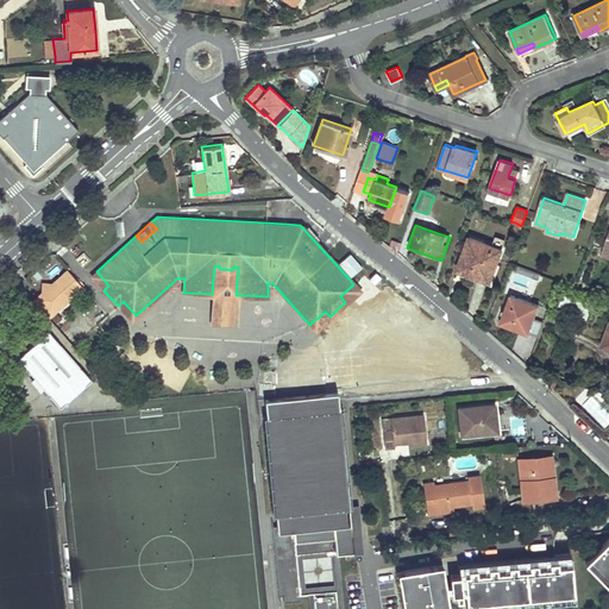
[(469,239),(456,274),(472,281),(477,282),(487,286),(493,288),(506,252),(469,239)]
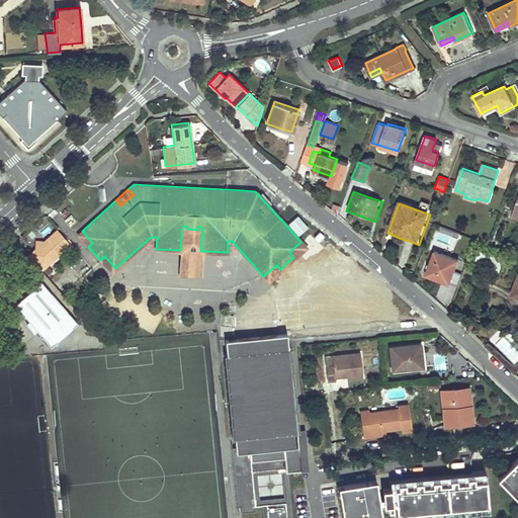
[(297,220),(288,228),(297,238),(307,230),(297,220)]
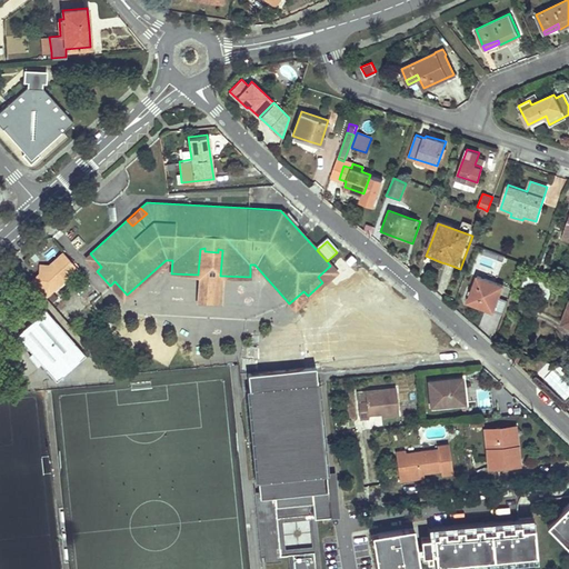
[(197,301),(219,302),(220,276),(222,250),(218,249),(218,252),(205,251),(205,248),(200,249),(198,275),(197,301)]
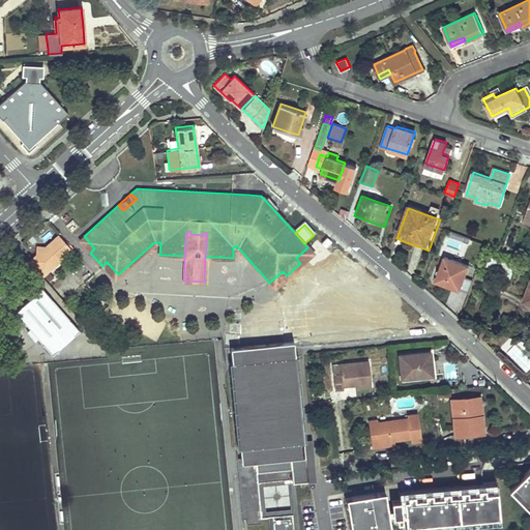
[(59,235),(29,262),(41,275),(70,247),(59,235)]
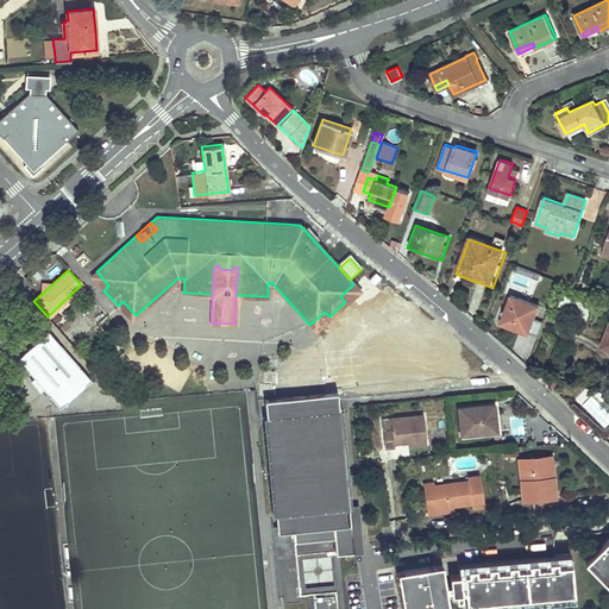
[(340,296),(345,302),(358,289),(353,284),(340,296)]
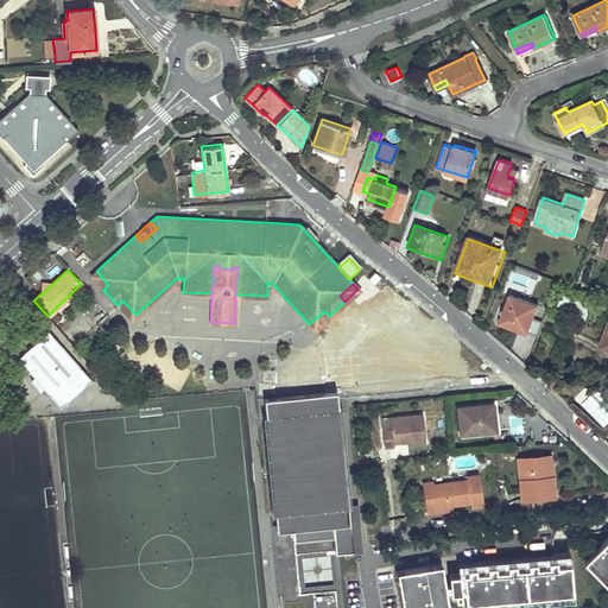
[(558,306),(586,317),(590,303),(563,292),(558,306)]
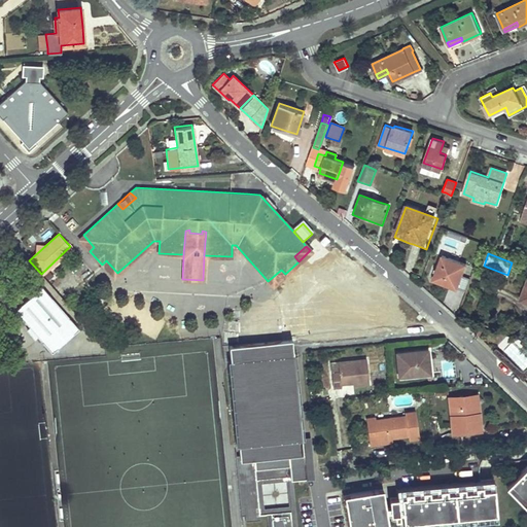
[(448,289),(458,293),(467,267),(441,257),(432,283),(444,288),(448,289)]
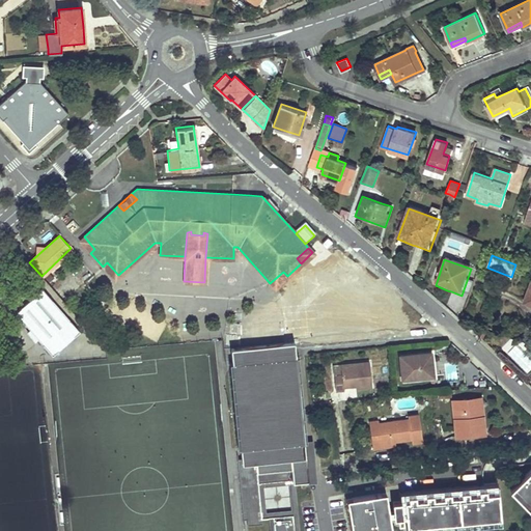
[(107,262),(103,267),(113,279),(118,275),(107,262)]
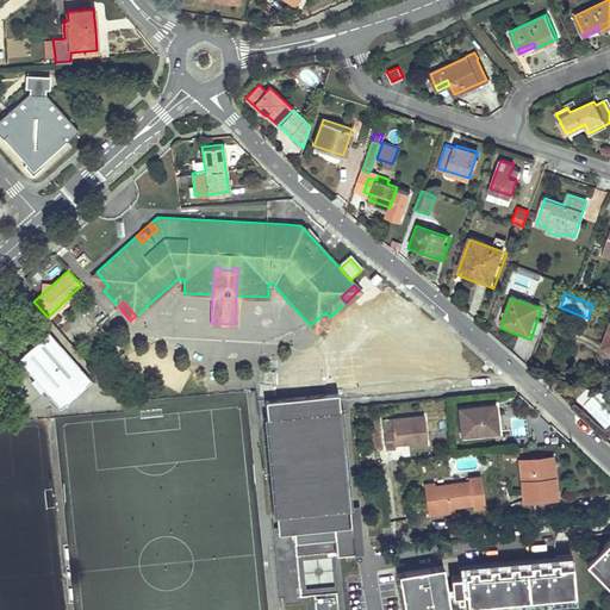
[(325,312),(310,325),(315,330),(330,317),(325,312)]
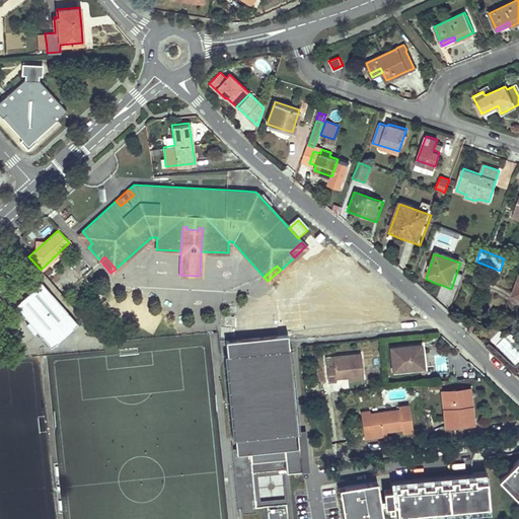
[(58,289),(70,278),(65,272),(53,283),(58,289)]
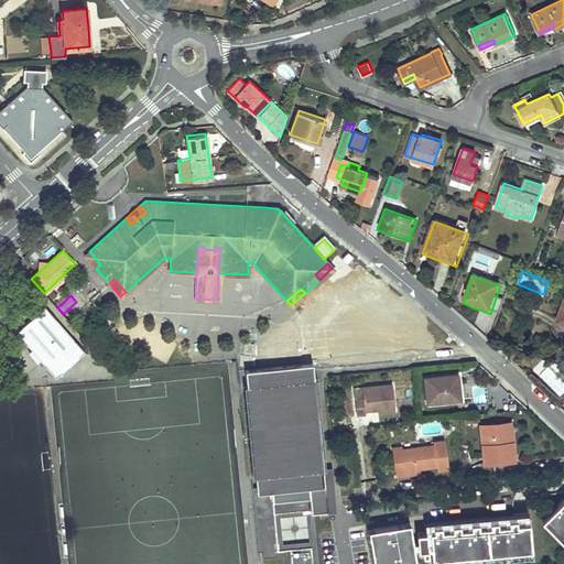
[(85,351),(45,306),(15,333),(31,349),(41,360),(56,378),(85,351)]
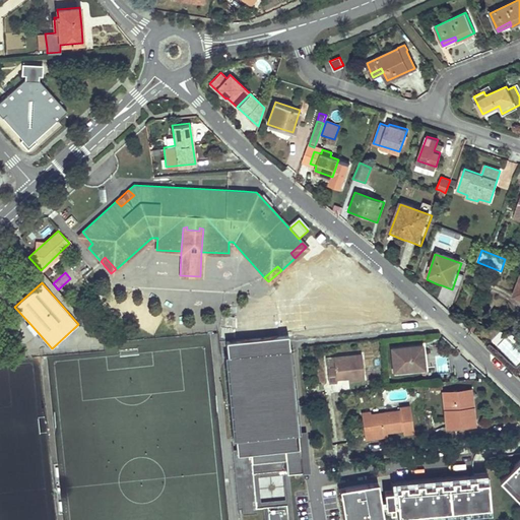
[(119,311),(133,311),(133,299),(119,299),(119,311)]
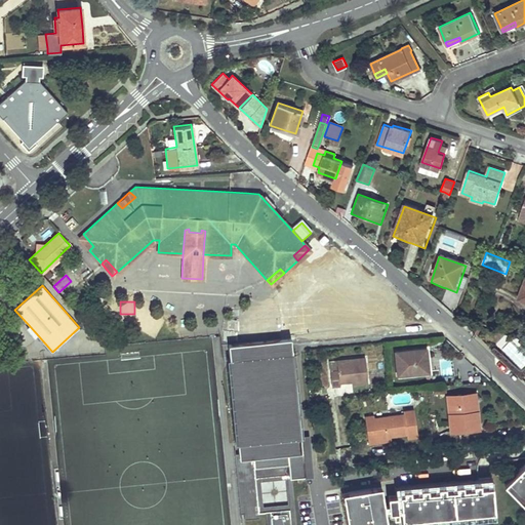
[(38,335),(29,325),(27,328),(35,337),(38,335)]
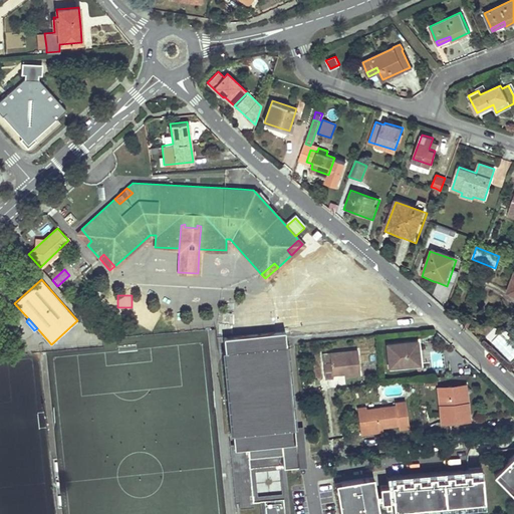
[(284,329),(223,335),(233,442),(229,443),(234,501),(238,501),(239,507),(253,506),(253,500),(257,499),(256,494),(254,470),(279,467),(284,467),(297,465),(284,329)]
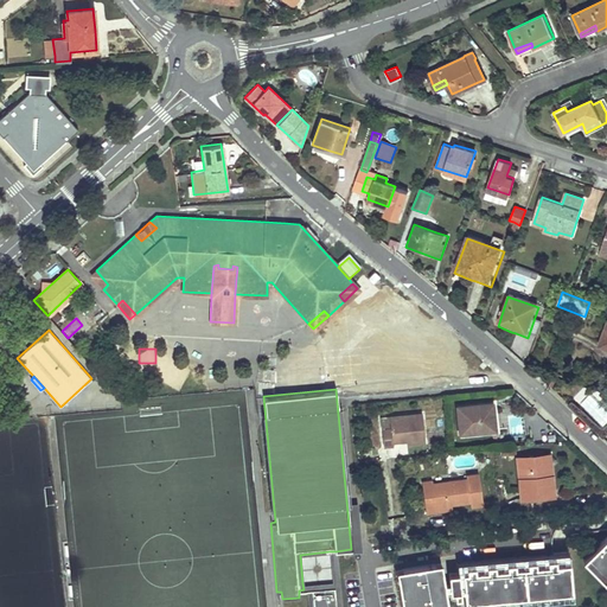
[(460,432),(494,428),(493,414),(492,402),(457,406),(460,432)]
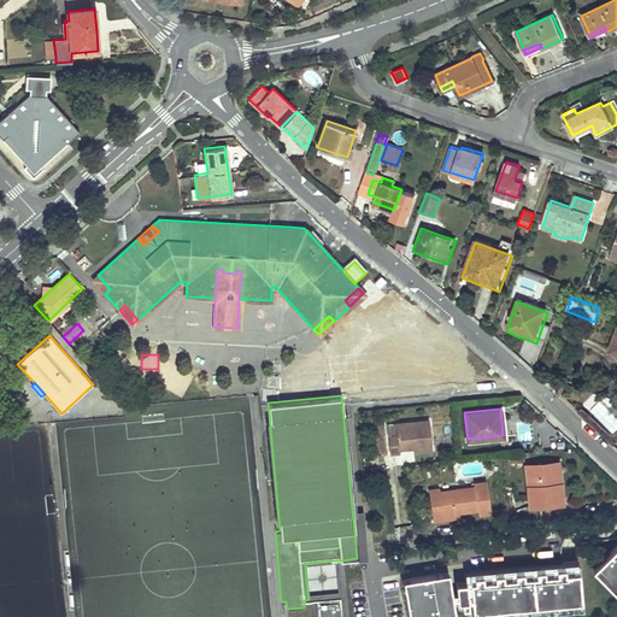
[(413,450),(432,448),(429,418),(395,422),(397,434),(388,435),(391,452),(400,451),(399,448),(413,447),(413,450)]
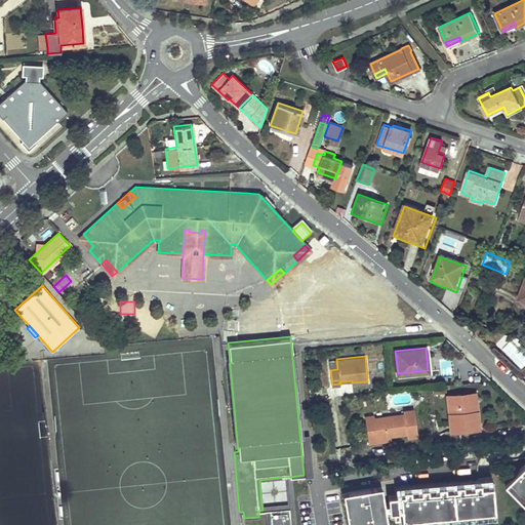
[(475,392),(469,393),(471,411),(477,411),(475,392)]
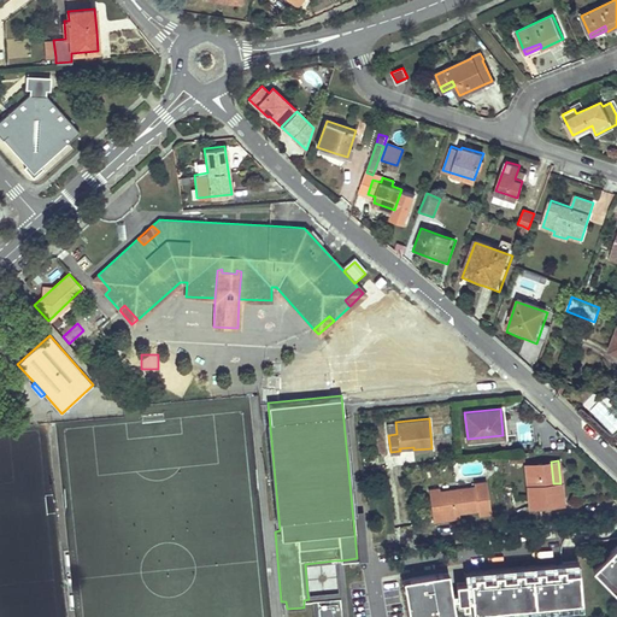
[(526,464),(529,505),(562,503),(560,483),(553,483),(551,462),(526,464)]
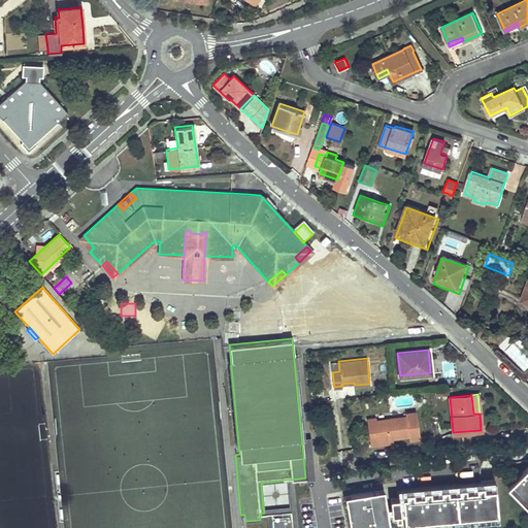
[(376,417),(367,418),(371,446),(381,443),(380,440),(393,438),(409,436),(410,439),(421,438),(417,410),(406,411),(406,415),(376,419),(376,417)]
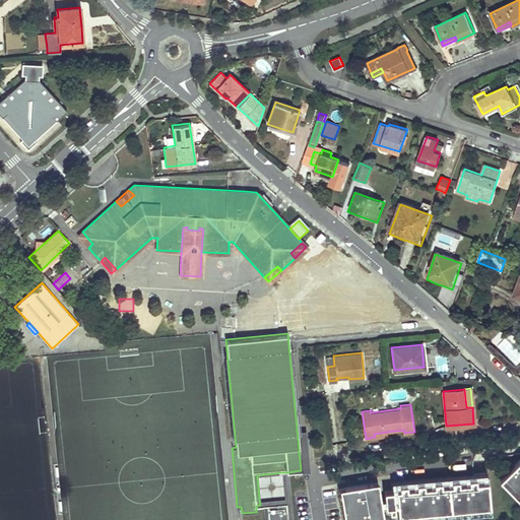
[(519,458),(500,478),(519,499),(519,458)]
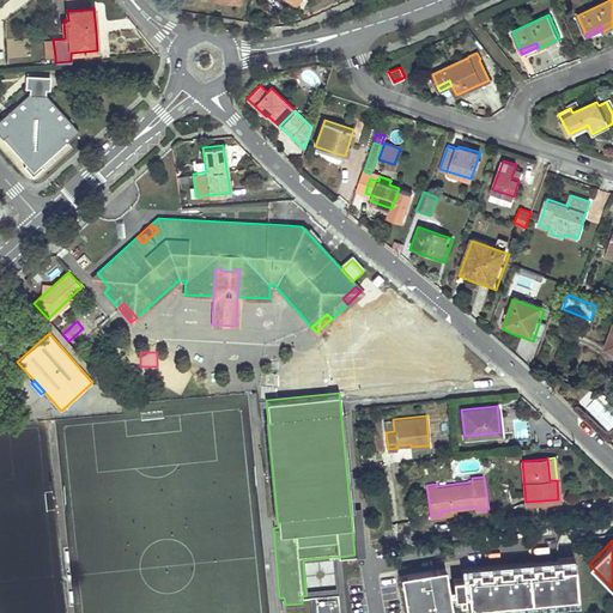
[(560,565),(574,564),(572,554),(554,557),(504,562),(459,565),(460,576),(461,595),(467,594),(466,575),(471,575),(469,569),(478,569),(478,574),(486,572),(486,568),(498,566),(498,571),(511,570),(510,565),(519,564),(519,570),(532,569),(530,563),(539,563),(540,568),(552,566),(551,562),(559,560),(560,565)]
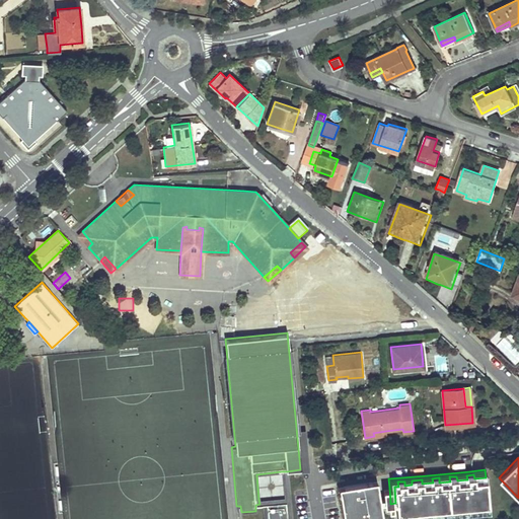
[(291,518),(287,471),(282,471),(285,497),(258,499),(260,504),(262,504),(263,518),(291,518)]
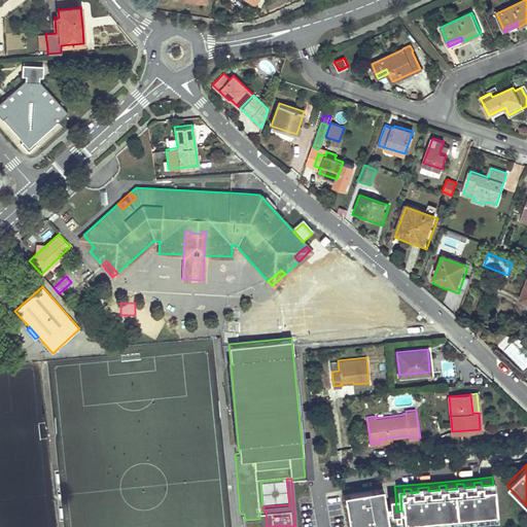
[(457,489),(446,490),(446,485),(438,486),(440,490),(428,491),(428,487),(418,488),(418,492),(411,493),(411,489),(403,489),(405,494),(400,494),(401,511),(402,521),(495,512),(493,485),(482,486),(481,482),(473,483),(475,487),(464,488),(463,484),(456,484),(457,489)]
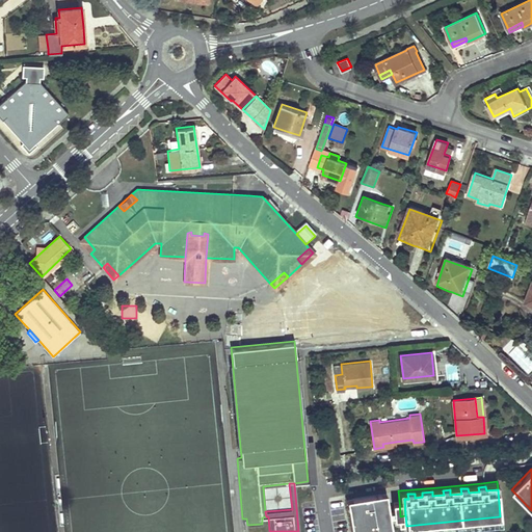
[(367,495),(347,498),(352,531),(393,531),(391,517),(390,510),(387,491),(367,495)]
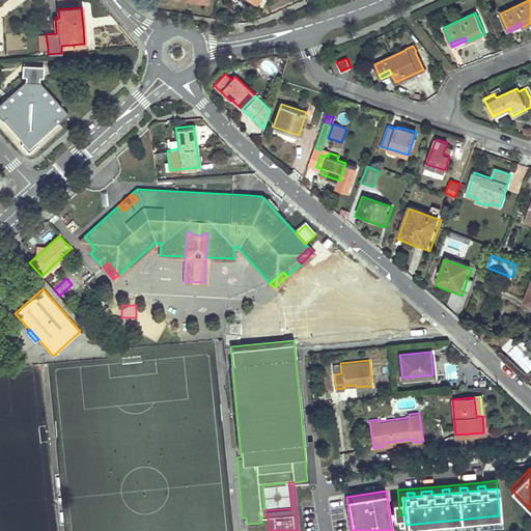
[(500,522),(499,515),(406,525),(407,530),(500,522)]
